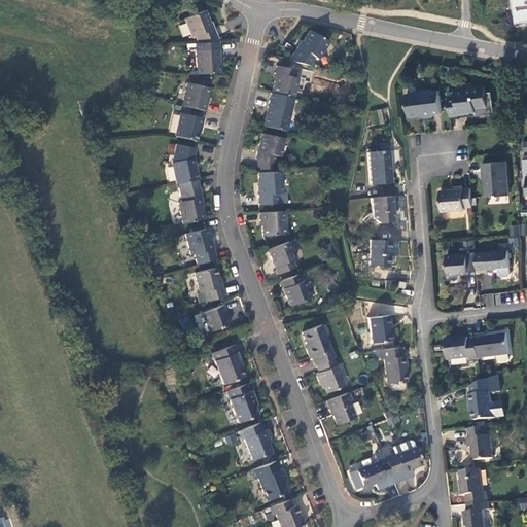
[(526,25),(526,0),(512,0),(516,27),(526,25)]
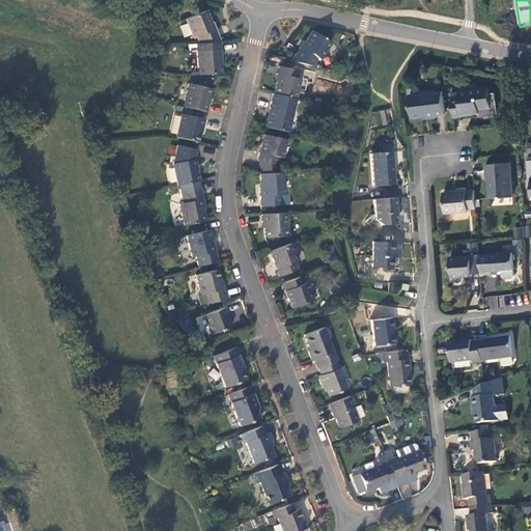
[(193,37),(195,44),(218,43),(215,28),(214,28),(206,11),(185,20),(191,37),(193,37)]
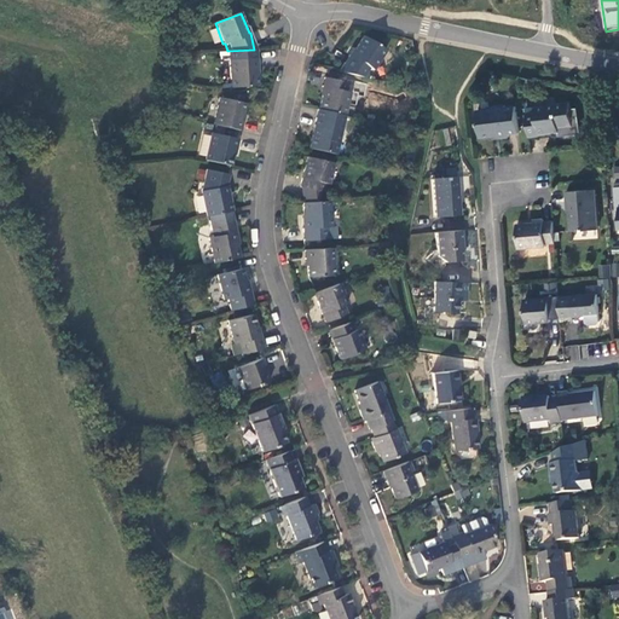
[(348,52),(336,71),(362,77),(368,68),(371,69),(382,50),(362,36),(350,53),(348,52)]
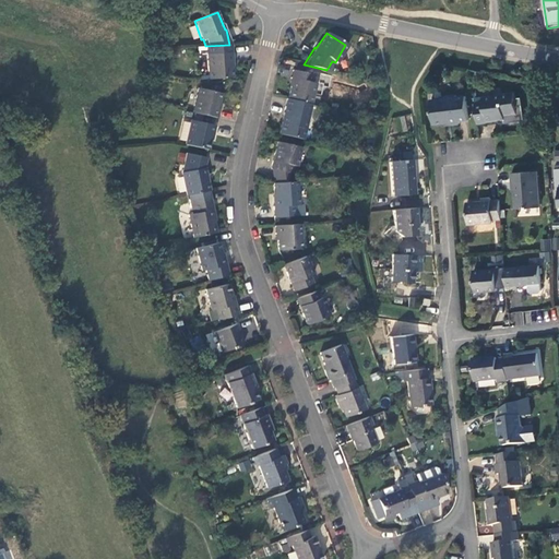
[(202,47),(204,80),(232,78),(229,61),(230,61),(229,45),(205,46),(202,47)]
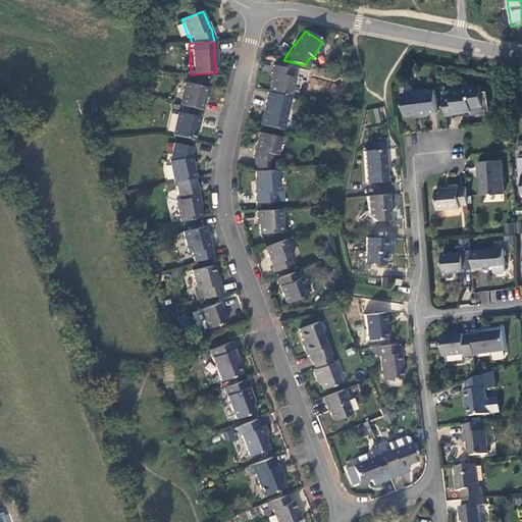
[(271,74),(267,93),(289,97),(294,79),(290,77),(292,70),(272,65),(269,73),(271,74)]
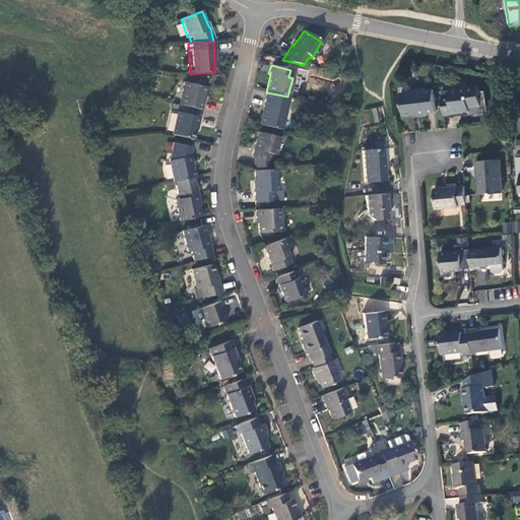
[(183,82),(178,106),(201,111),(203,102),(201,102),(204,87),(183,82)]
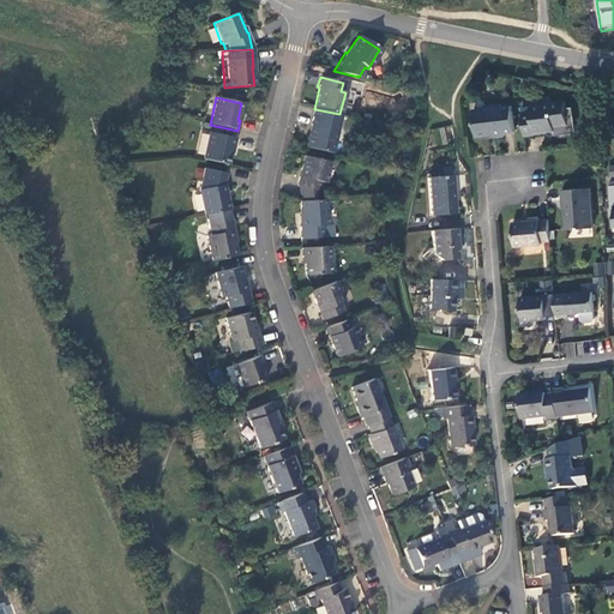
[(530,112),(519,113),(523,137),(533,136),(531,133),(552,130),(551,121),(565,119),(563,101),(548,102),(548,106),(529,108),(530,112)]
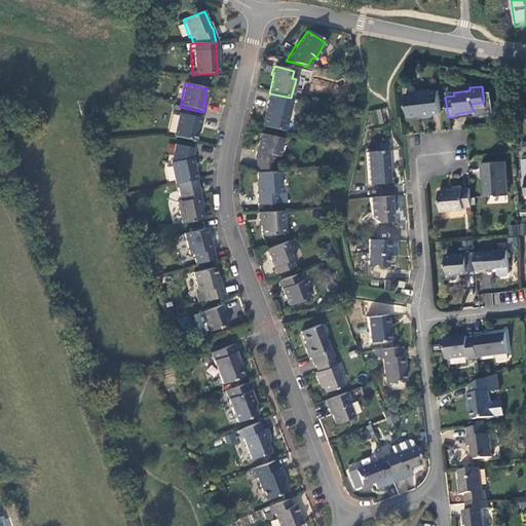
[(440,112),(438,90),(428,91),(427,88),(417,90),(415,92),(404,94),(408,116),(421,114),(422,117),(431,116),(430,113),(440,112)]
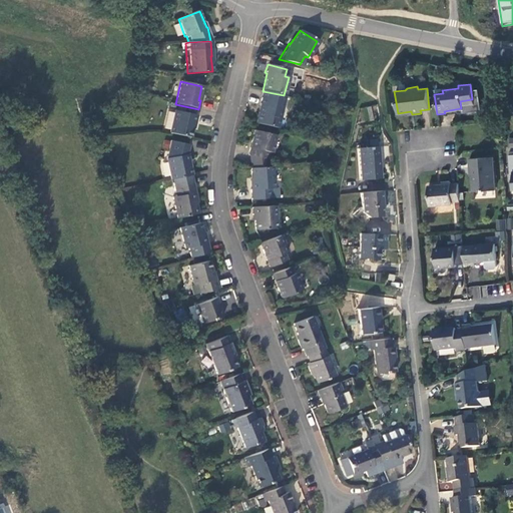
[(261,98),(253,123),(277,128),(281,110),(277,109),(279,102),(261,98)]
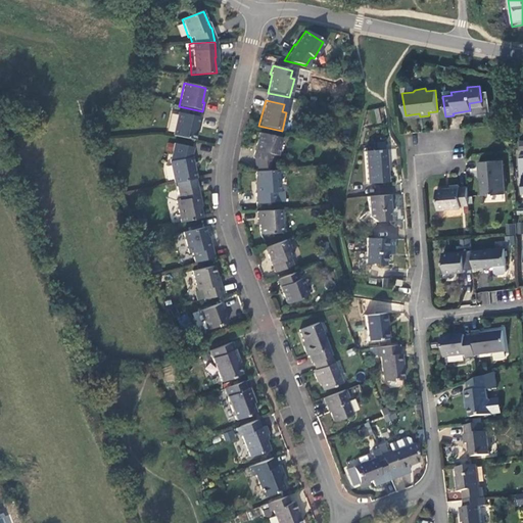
[(487,100),(481,101),(469,103),(470,110),(470,113),(488,110),(487,100)]
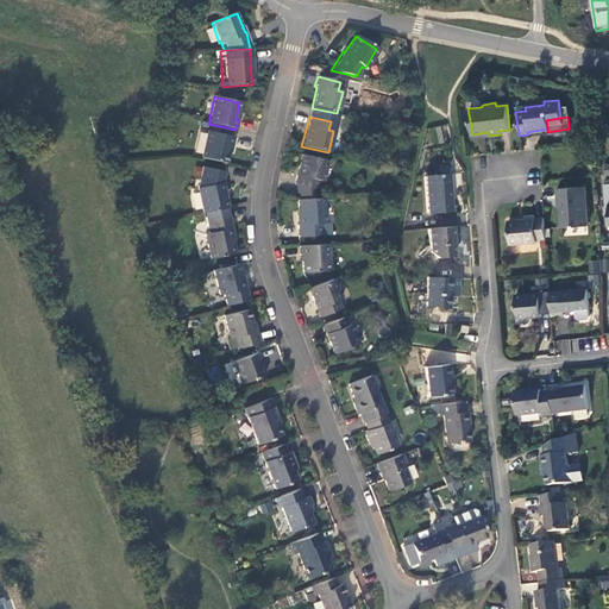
[(438,144),(445,142),(440,126),(434,127),(438,144)]
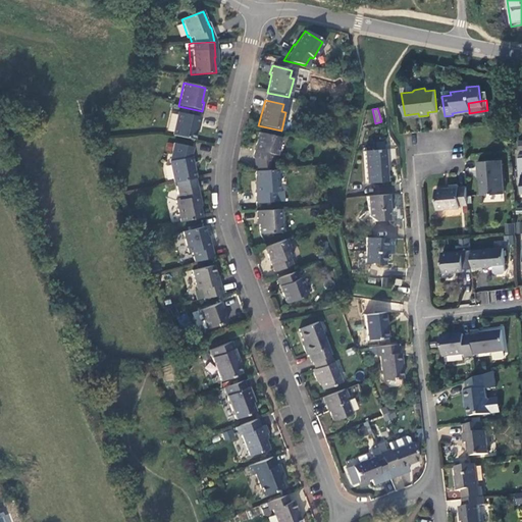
[(176,113),(171,136),(193,141),(197,125),(199,125),(201,117),(176,113)]
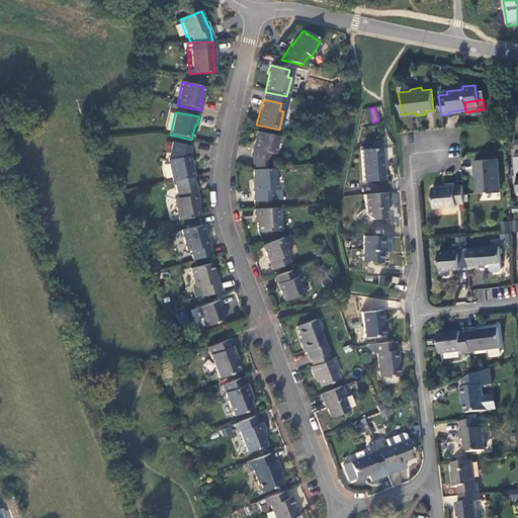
[(277,137),(255,132),(249,156),(250,156),(251,170),(267,169),(267,161),(269,153),(272,154),(277,137)]
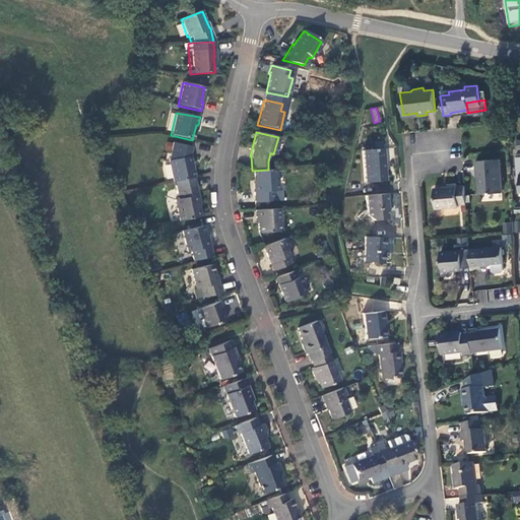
[(169,160),(172,182),(174,182),(194,177),(189,157),(191,147),(173,143),(169,160)]
